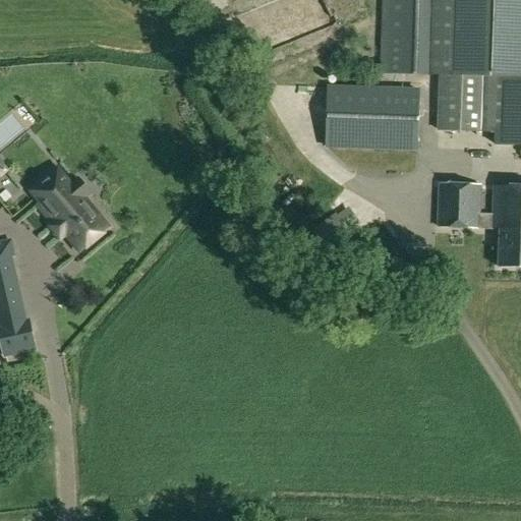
[(386,0),(385,72),(440,74),(447,74),(449,0),(386,0)]
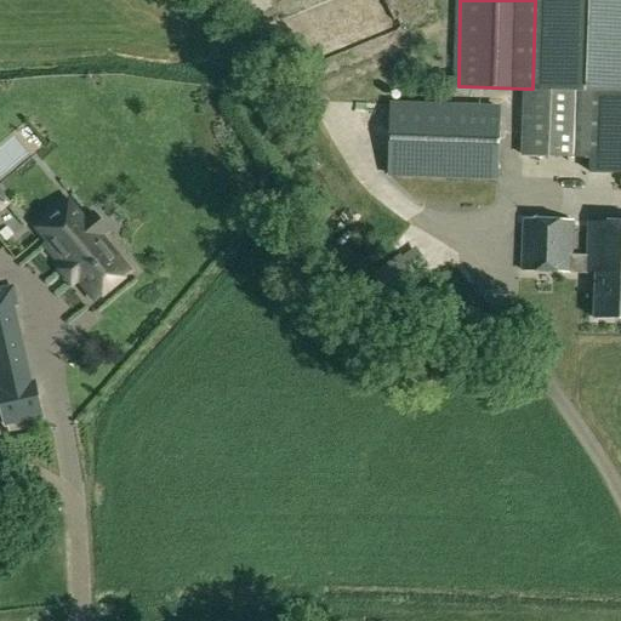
[(620,0),(535,0),(533,89),(524,89),(522,155),(598,157),(599,92),(620,92),(620,0)]
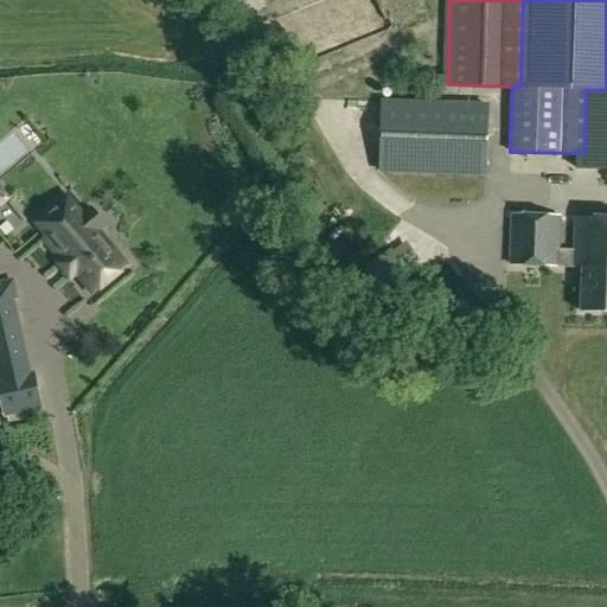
[(606,90),(586,90),(585,173),(606,173),(606,90)]
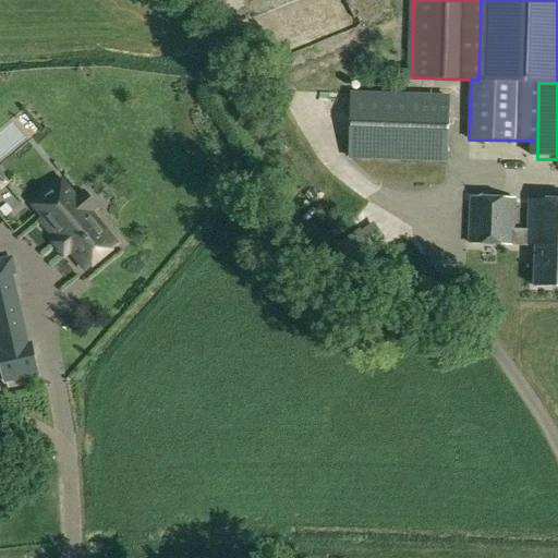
[(446,160),(449,96),(352,93),(350,156),(446,160)]
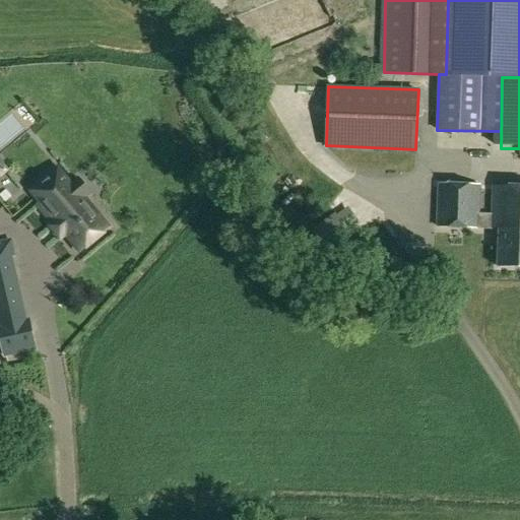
[(0,178),(9,171),(0,158),(0,178)]
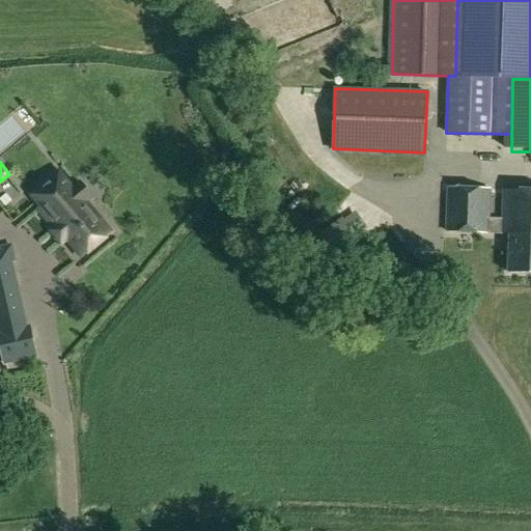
[(38,207),(67,242),(82,258),(114,230),(89,201),(94,197),(81,180),(75,186),(59,168),(28,195),(38,207)]
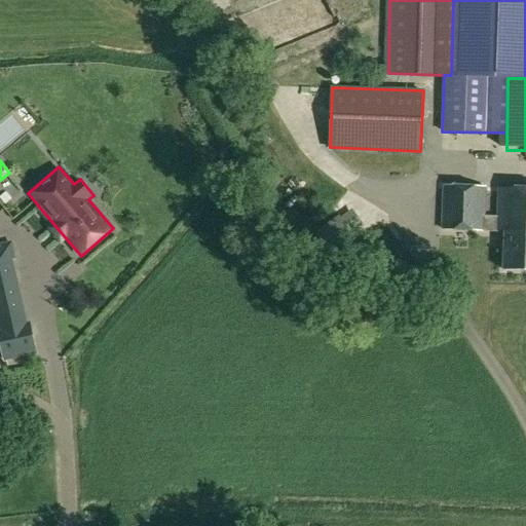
[(445,186),(443,229),(525,231),(525,188),(522,189),(523,171),(508,170),(505,188),(499,189),(498,217),(485,217),(486,188),(445,186)]
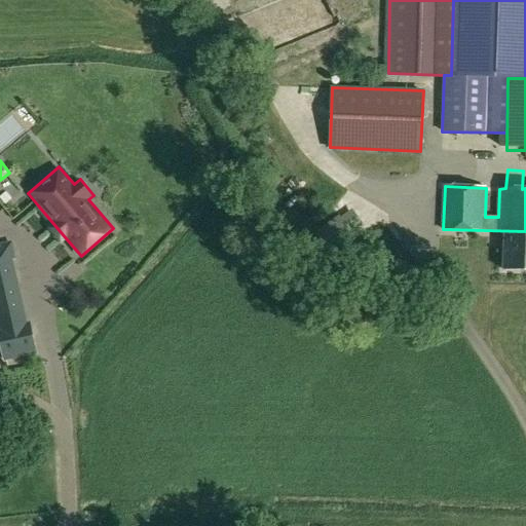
[(525,232),(504,232),(503,269),(525,270),(525,232)]
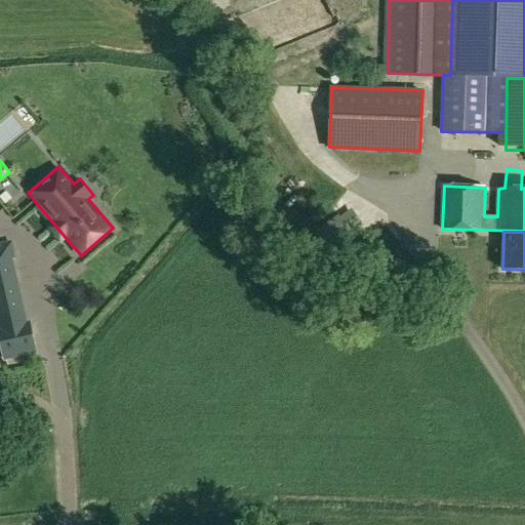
[(0,317),(24,312),(11,257),(15,256),(13,248),(12,248),(11,244),(9,244),(9,242),(1,244),(2,247),(0,247),(0,317)]
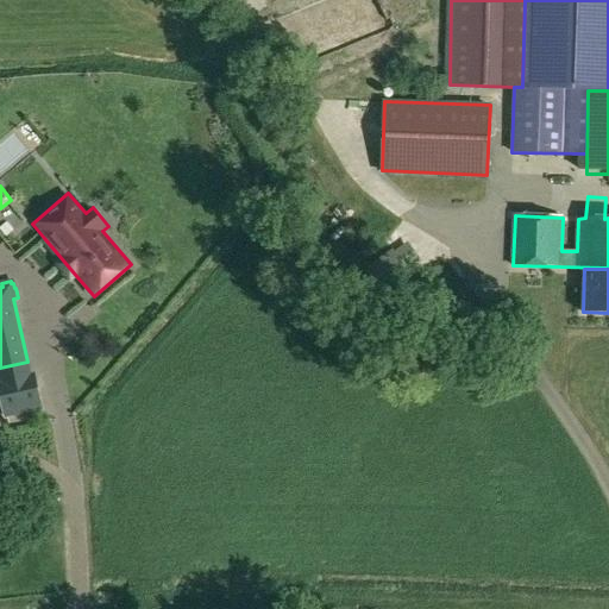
[(0,400),(4,418),(42,409),(35,375),(31,376),(27,362),(0,368),(0,400)]
